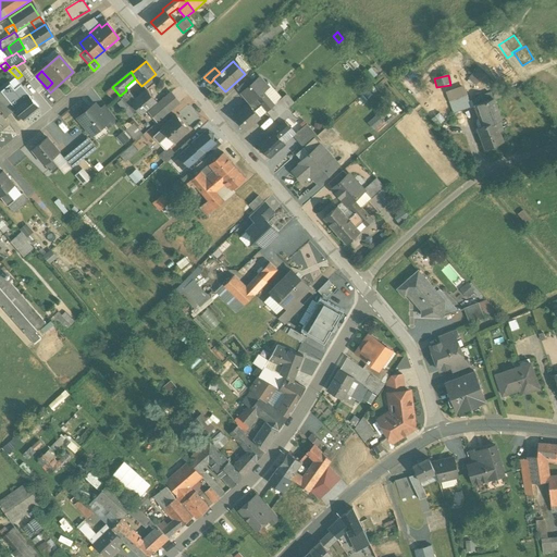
[(9,83),(12,87),(19,83),(15,77),(9,83)]
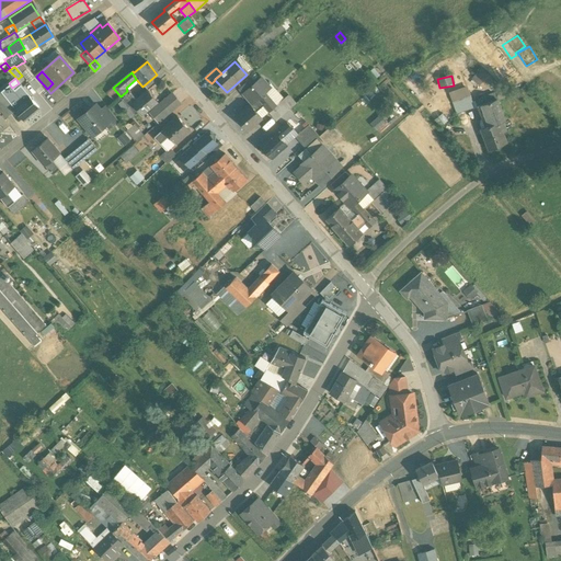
[(270,89),(261,79),(254,86),(244,95),(253,105),(255,102),(262,109),(263,107),(271,100),(265,93),(270,89)]
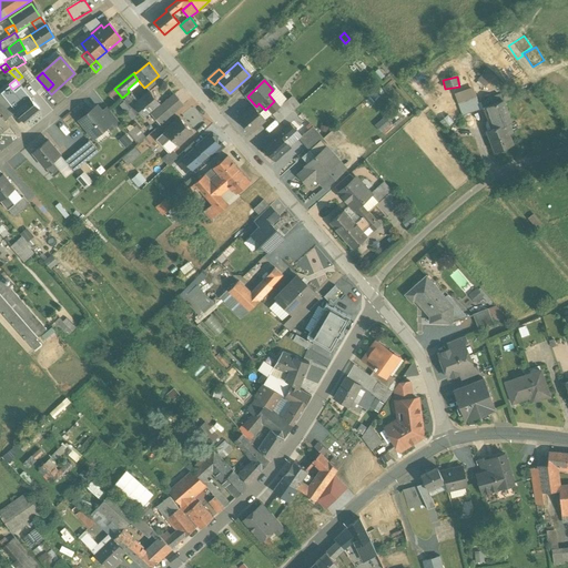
[(253,81),(242,90),(247,97),(257,87),(253,81)]
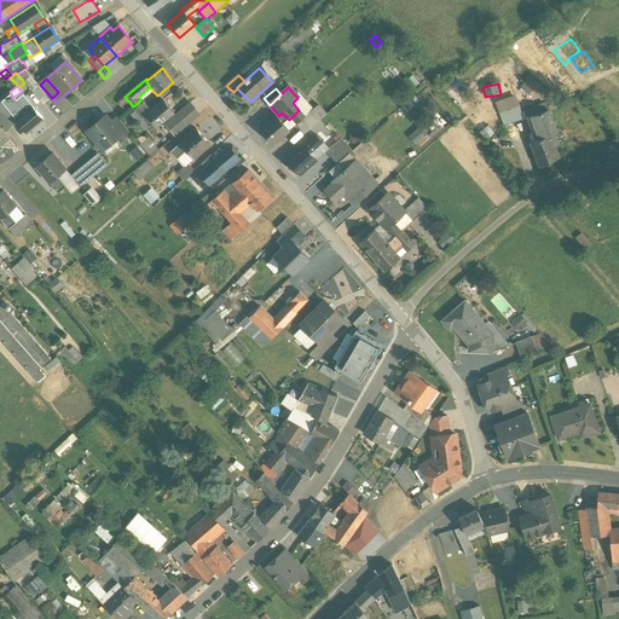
[(12,99),(5,105),(16,119),(32,106),(21,92),(12,99)]
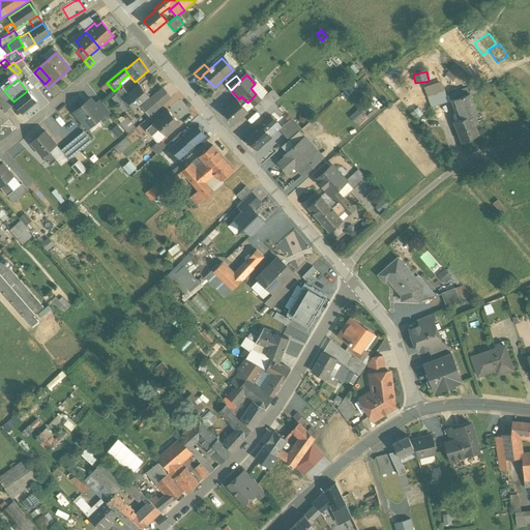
[(114,91),(107,83),(100,88),(108,96),(113,92),(114,91)]
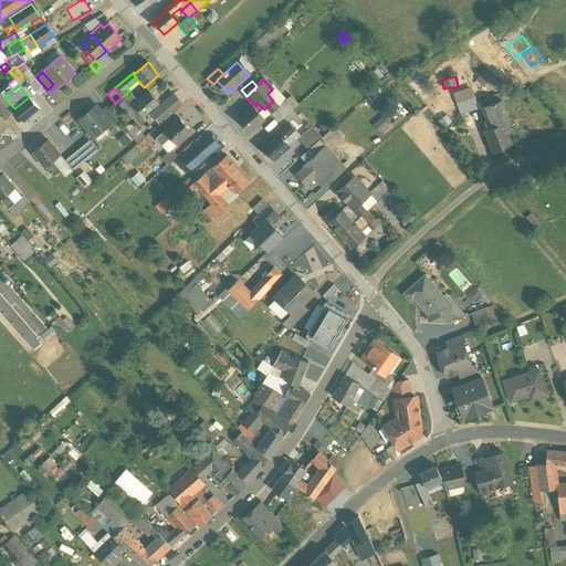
[(122,97),(121,98),(129,108),(134,105),(137,102),(128,92),(122,97)]
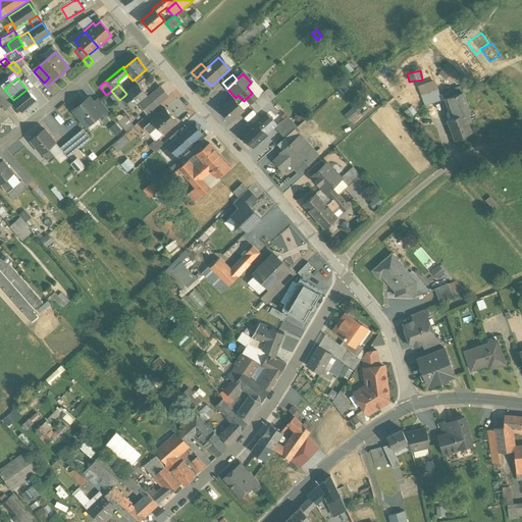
[(126,94),(123,97),(119,100),(126,108),(129,105),(132,107),(146,95),(138,85),(126,94)]
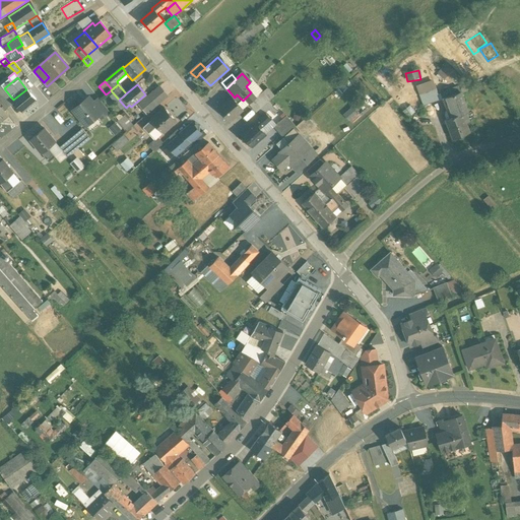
[(1,85),(0,85),(0,106),(4,112),(14,103),(12,101),(13,100),(4,88),(2,86),(1,85)]
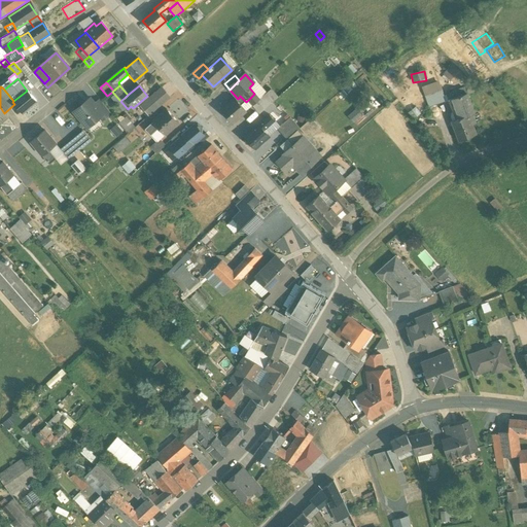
[(161,88),(140,106),(148,116),(170,98),(161,88)]
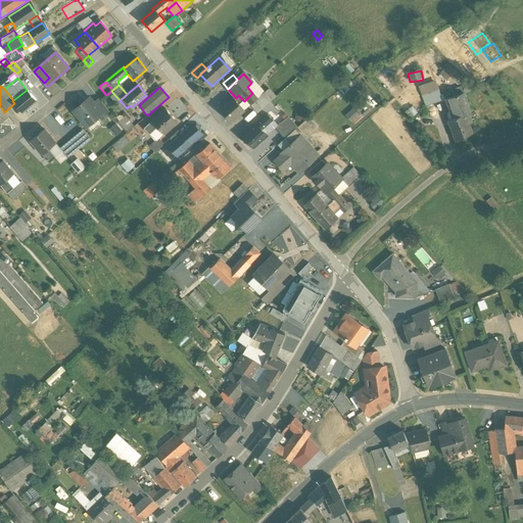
[(13,100),(12,101),(14,103),(21,112),(36,100),(27,90),(13,100)]
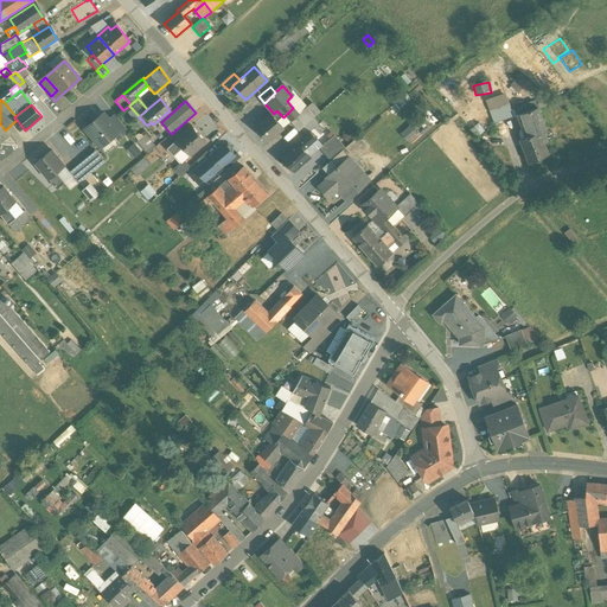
[(509,106),(490,113),(494,126),(515,119),(509,106)]
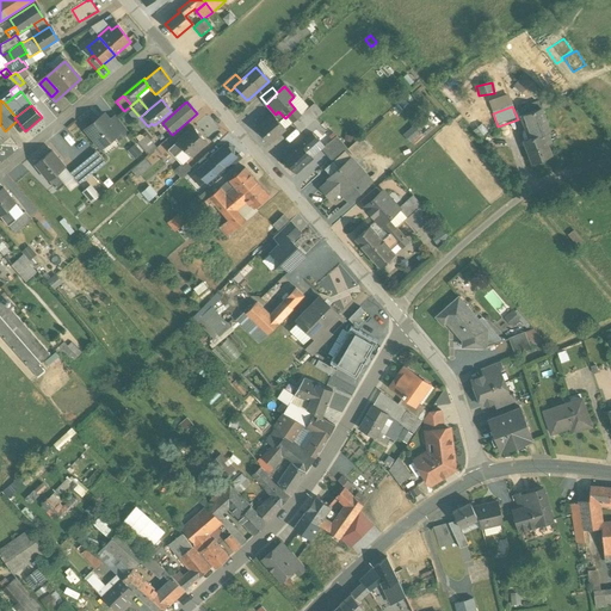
[(295,109),(287,117),(292,123),(294,124),(302,116),(295,109)]
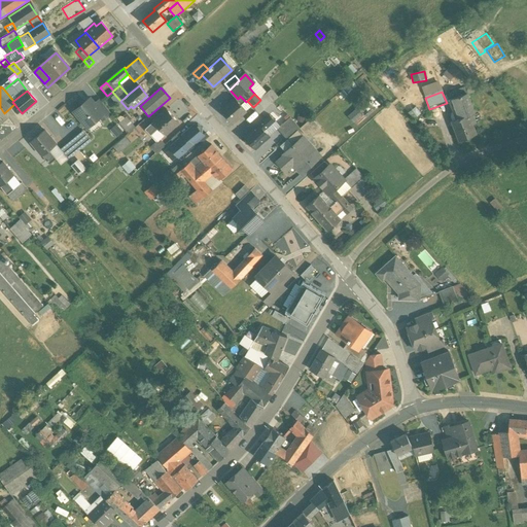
[(266,95),(260,100),(253,107),(260,114),(273,103),(266,95)]
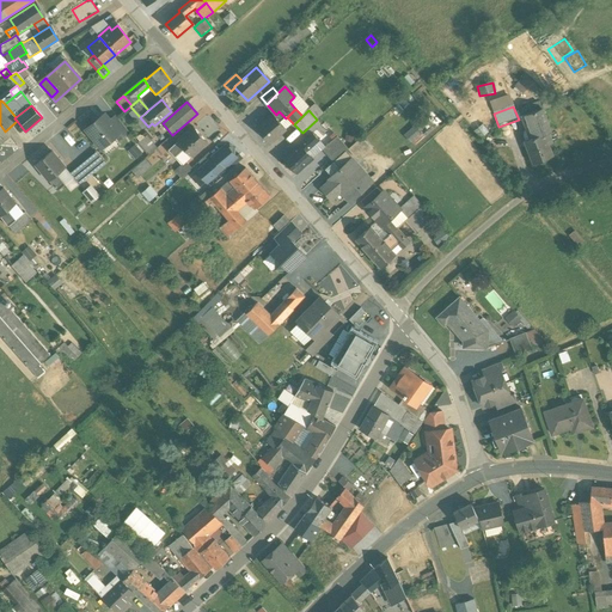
[(543,110),(522,118),(531,141),(549,134),(551,134),(543,110)]
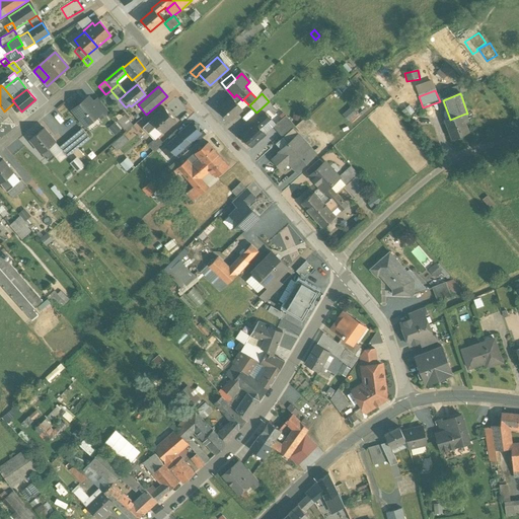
[(88,97),(73,110),(85,126),(98,116),(99,115),(94,109),(96,107),(92,103),(93,102),(88,97)]
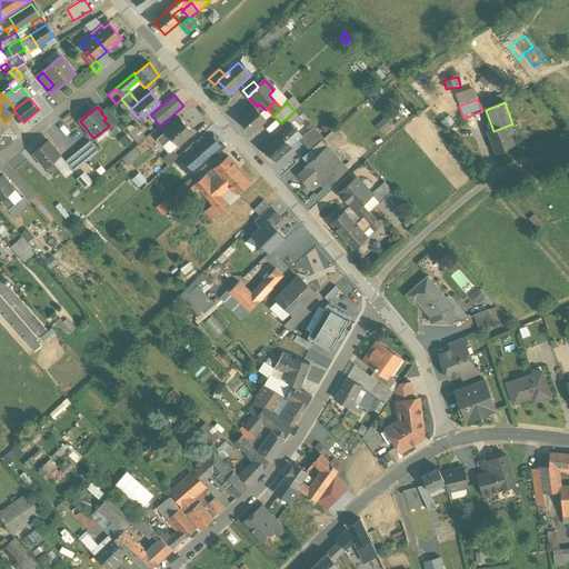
[(253,107),(239,120),(251,135),(266,121),(260,115),(253,107)]
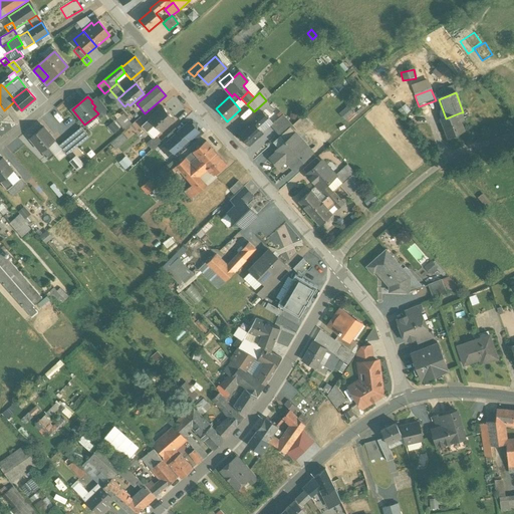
[(92,101),(91,102),(95,106),(93,108),(98,113),(97,114),(100,117),(107,111),(97,97),(92,101)]
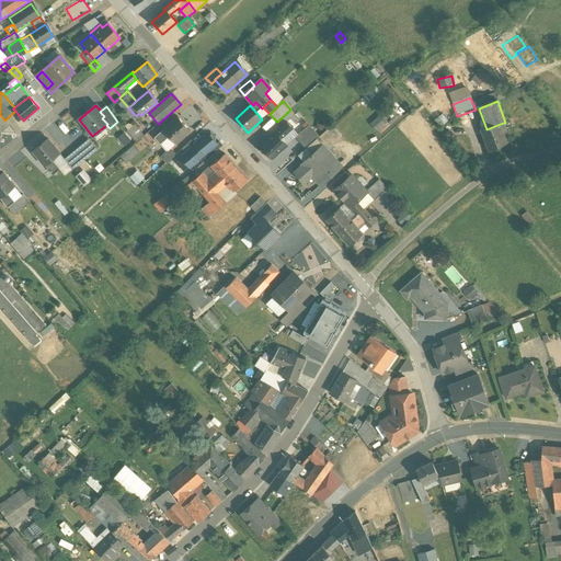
[(262,109),(256,113),(262,119),(268,113),(263,107),(262,109)]
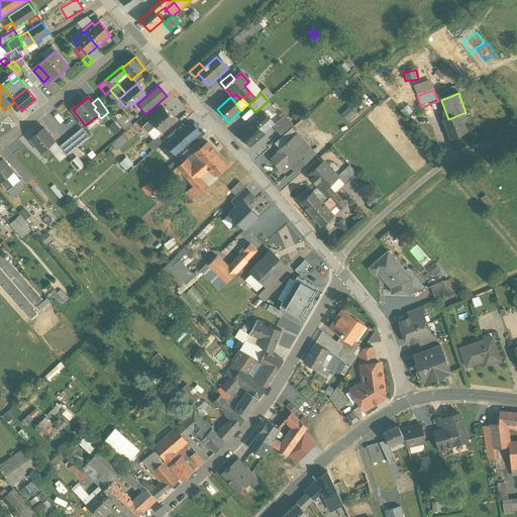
[(175,120),(163,108),(150,120),(142,127),(147,133),(156,126),(162,132),(175,120)]
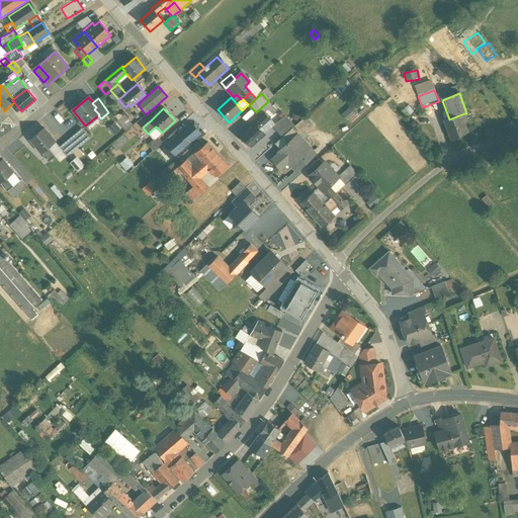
[(449,119),(444,120),(451,140),(468,134),(464,123),(468,122),(464,113),(449,119)]
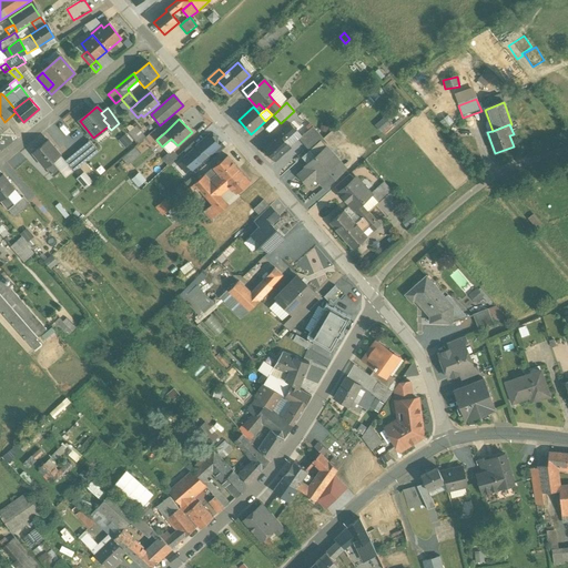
[(290,125),(279,137),(284,143),(286,141),(296,132),(290,125)]
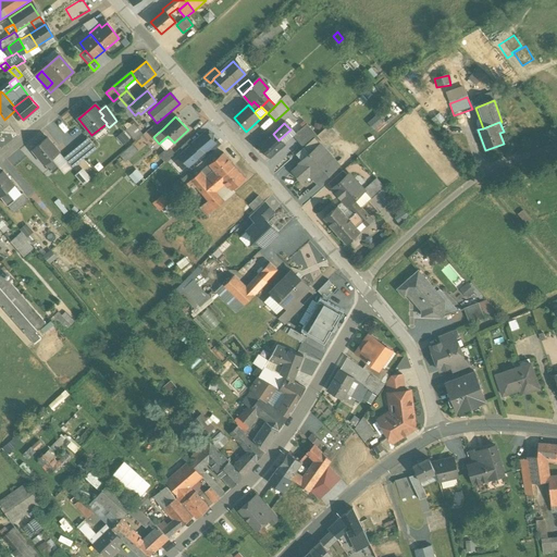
[(140,134),(133,124),(126,130),(134,139),(140,134)]
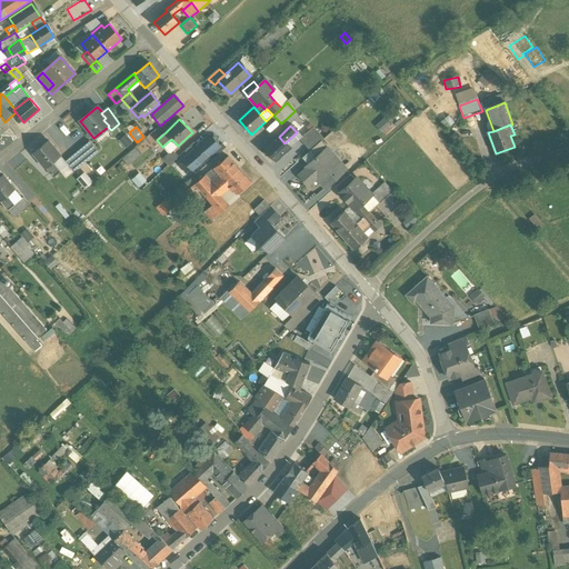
[(312,129),(299,141),(310,153),(323,141),(323,140),(312,129)]
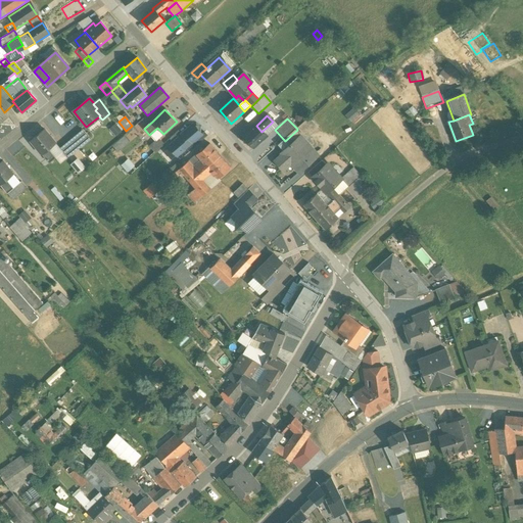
[(363,124),(359,119),(350,126),(355,131),(363,124)]
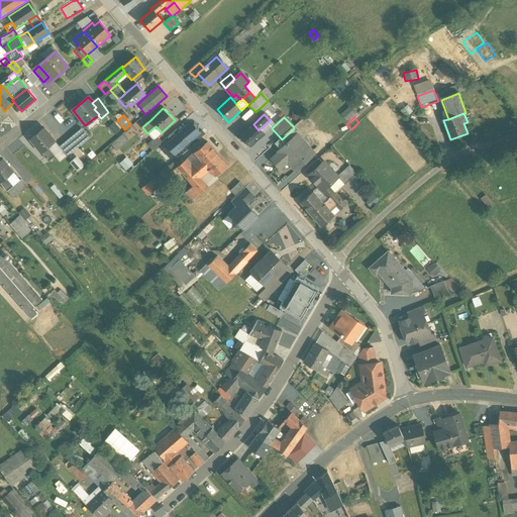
[(294,127),(294,128),(300,135),(304,132),(306,135),(314,128),(305,118),(294,127)]
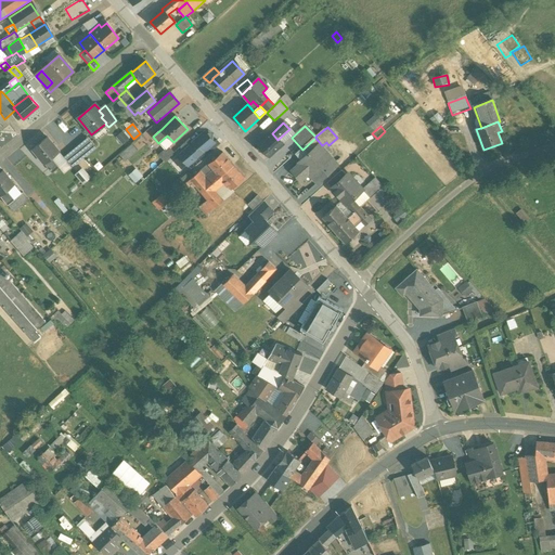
[(124,133),(117,139),(123,144),(129,140),(124,133)]
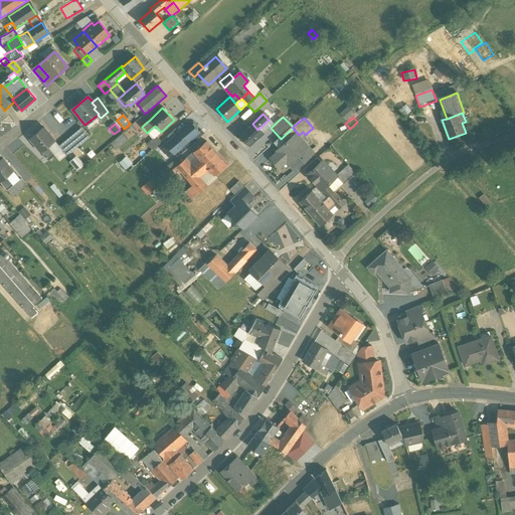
[(178,134),(179,134),(171,141),(169,143),(171,149),(176,151),(188,141),(198,132),(190,124),(179,133),(178,134)]
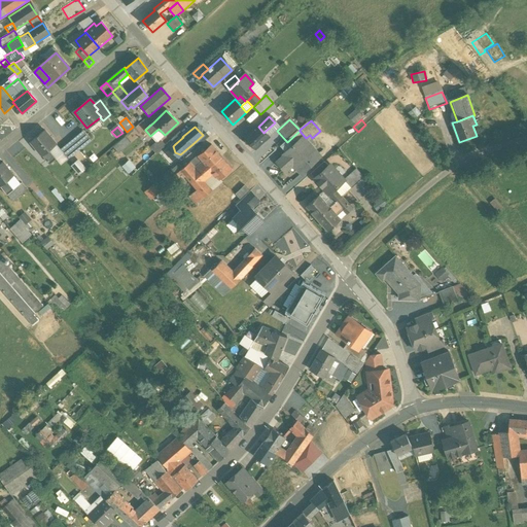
[(258,127),(245,138),(256,151),(270,139),(269,138),(264,133),(258,127)]
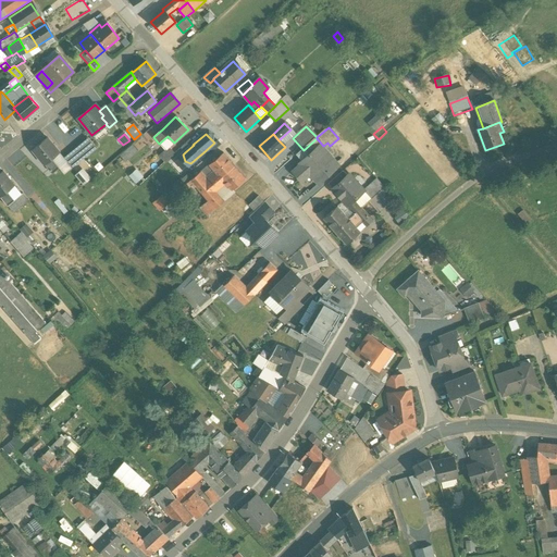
[(60,152),(47,138),(33,150),(45,165),(45,164),(51,159),(59,152),(60,152)]
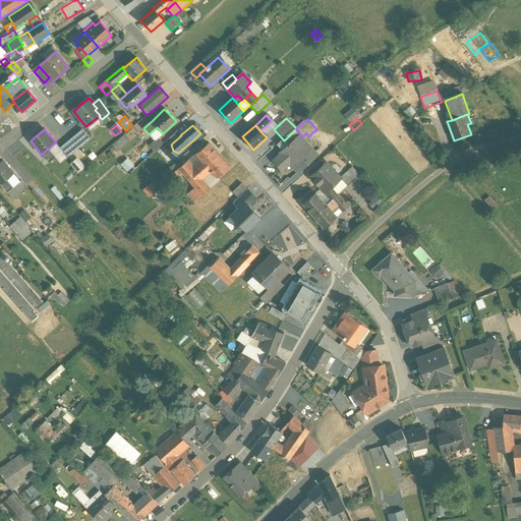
[(81,129),(70,138),(78,148),(90,138),(81,129)]
